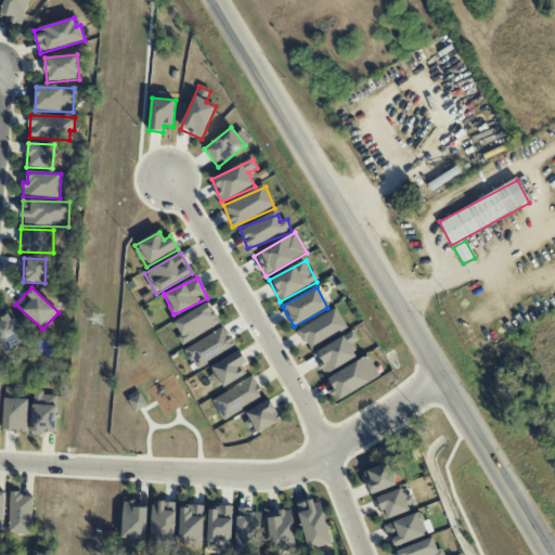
[(173,320),(181,336),(178,337),(181,344),(220,326),(210,304),(173,320)]
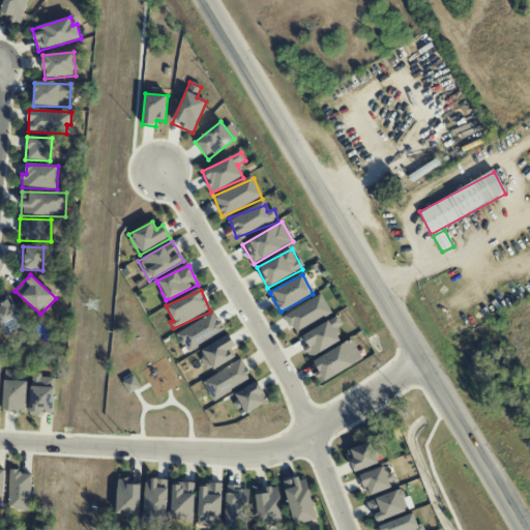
[(295,334),(331,313),(321,294),(284,316),(295,334)]
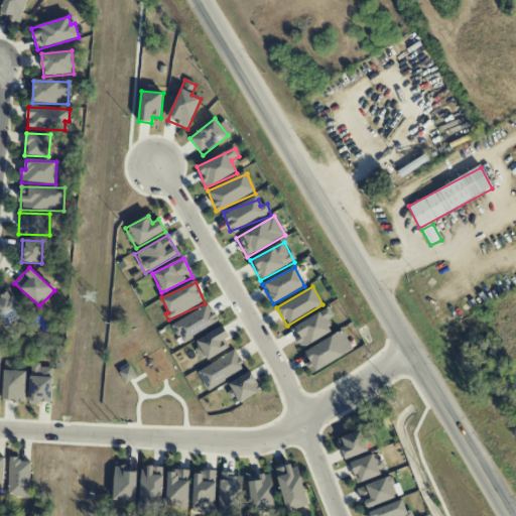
[(0,295),(0,315),(18,309),(11,291),(0,295)]
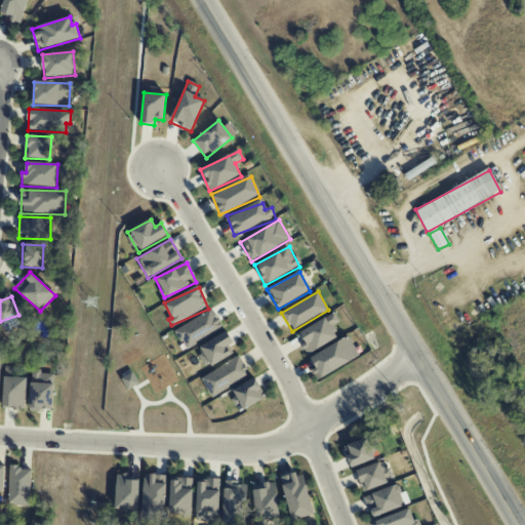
[(186,349),(223,327),(212,310),(175,330),(186,349)]
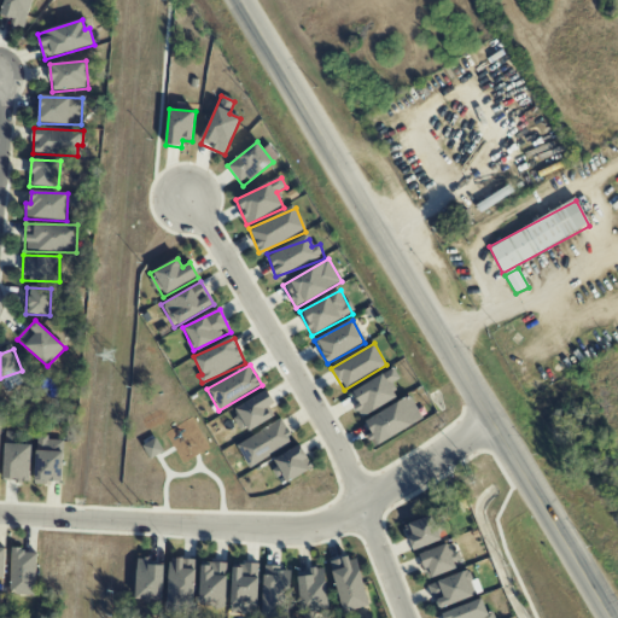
[(361,418),(398,397),(391,384),(400,379),(394,368),(348,395),(361,418)]
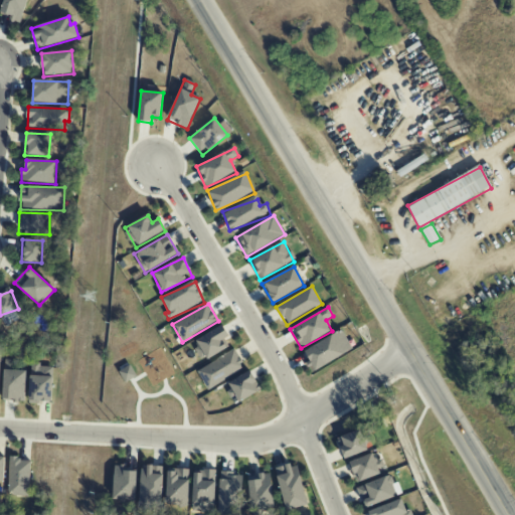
[(193,342),(203,361),(228,347),(224,339),(229,337),(222,325),(193,342)]
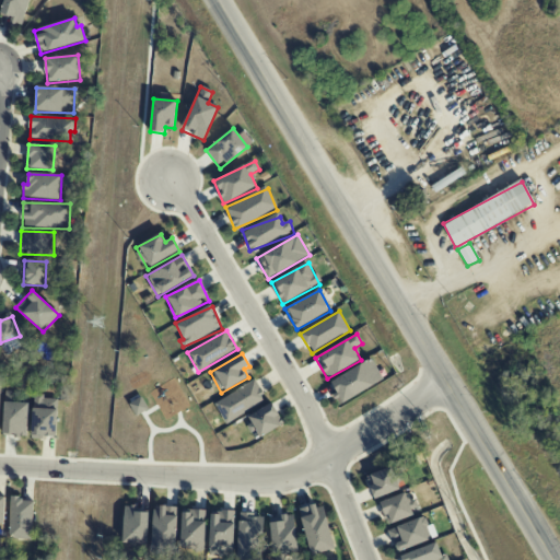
[(338,403),(383,384),(373,361),(328,380),(338,403)]
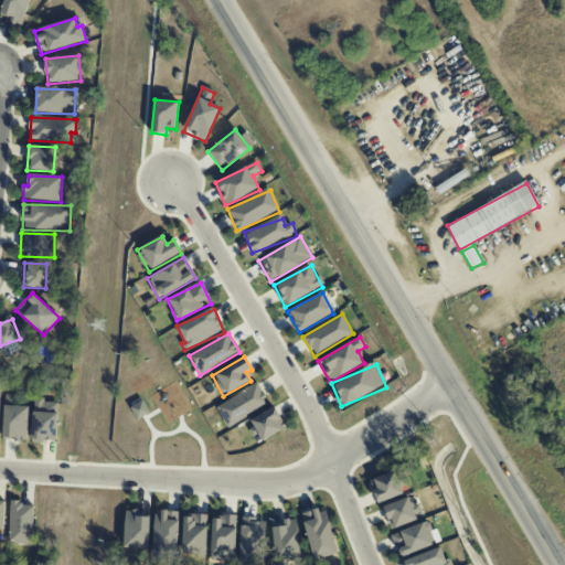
[(258,385),(216,405),(226,426),(268,406),(258,385)]
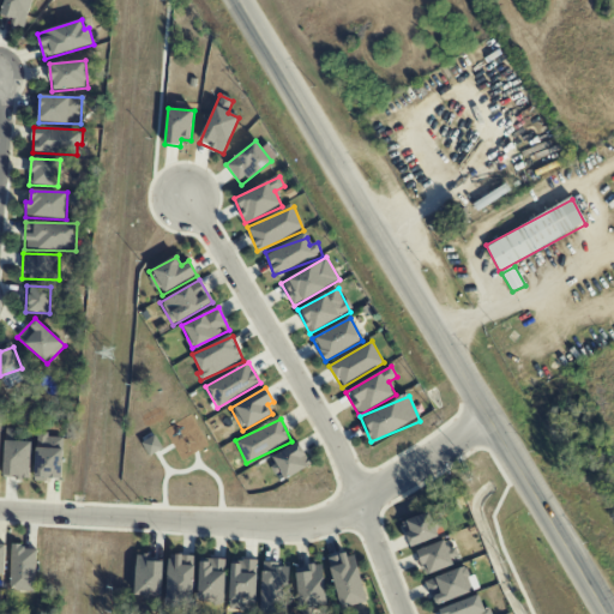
[(4,479),(31,480),(31,441),(18,441),(19,429),(5,429),(4,479)]
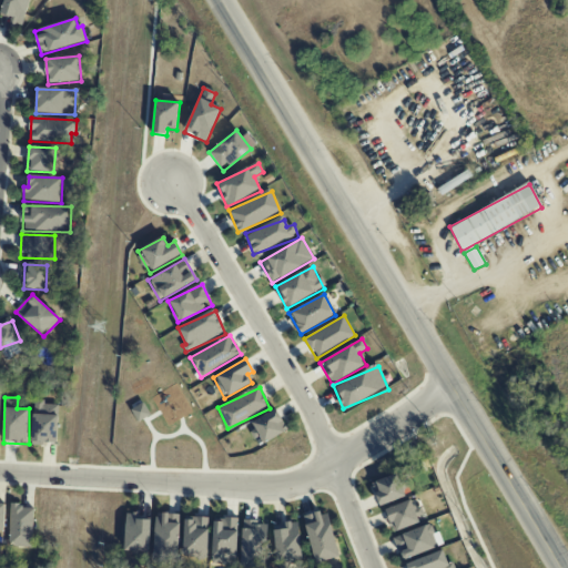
[(34,403),(32,443),(58,444),(59,403),(34,403)]
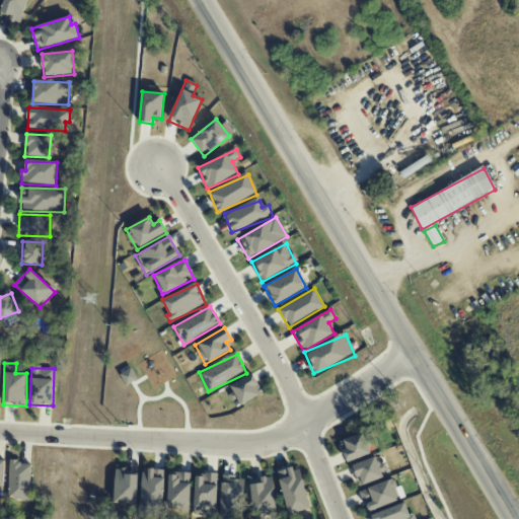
[(127,386),(138,379),(132,368),(120,375),(127,386)]
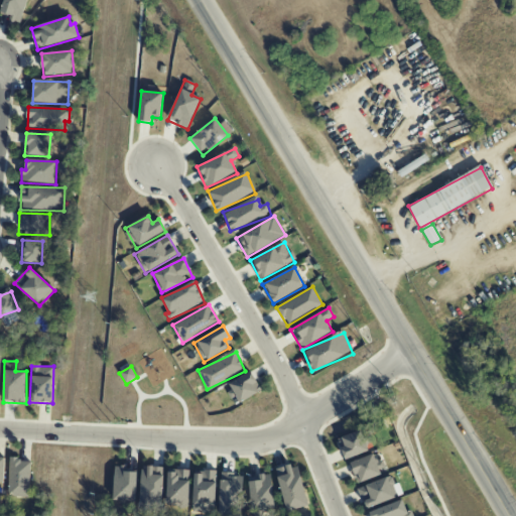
[(240,403),(262,391),(251,371),(226,386),(234,398),(236,396),(240,403)]
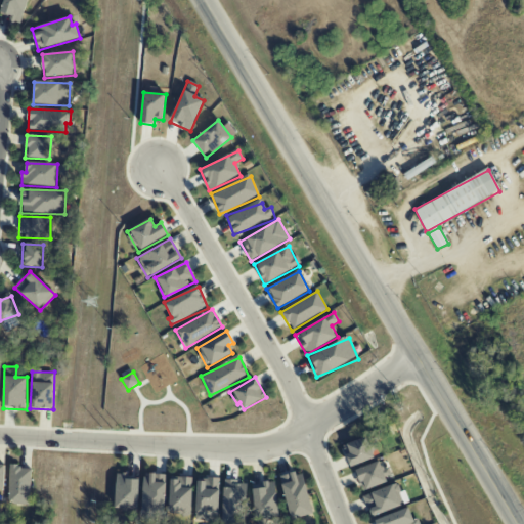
[(349,468),(375,460),(367,437),(342,445),(349,468)]
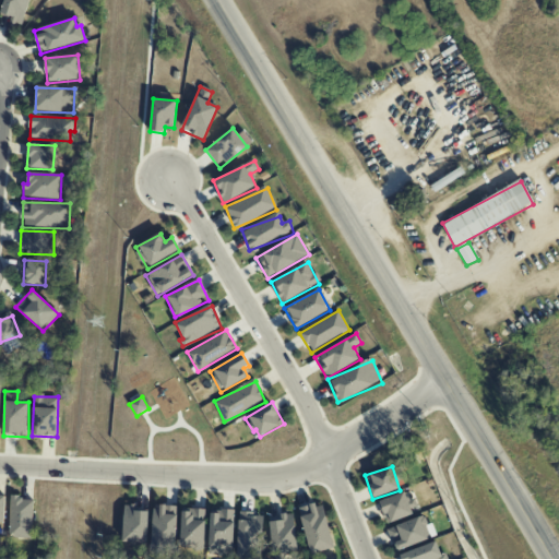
[(418,512),(415,499),(407,501),(405,494),(378,501),(384,522),(418,512)]
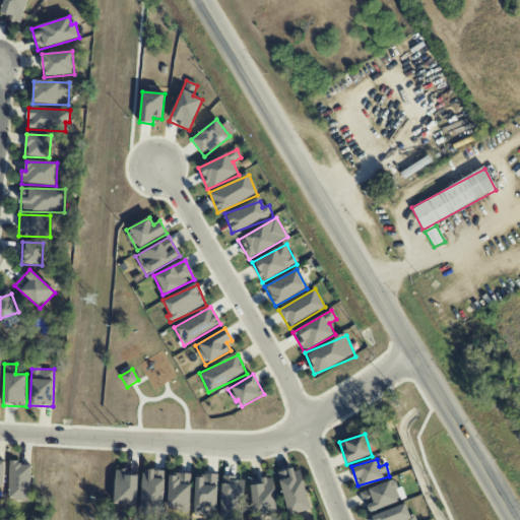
[(29,500),(31,464),(9,463),(8,500),(29,500)]
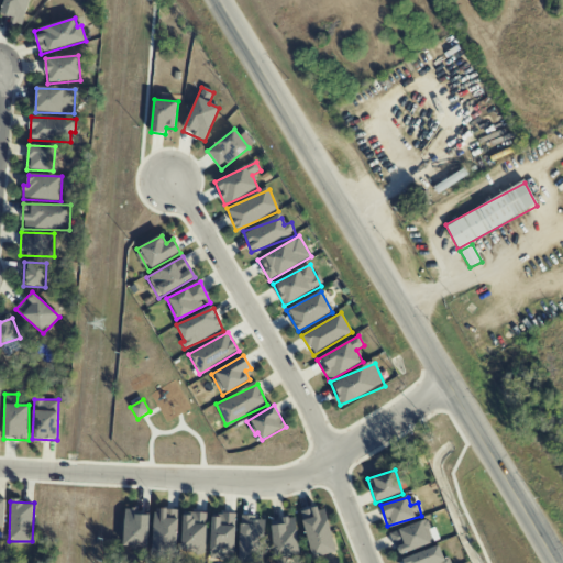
[(312,559),(337,552),(324,507),(300,514),(312,559)]
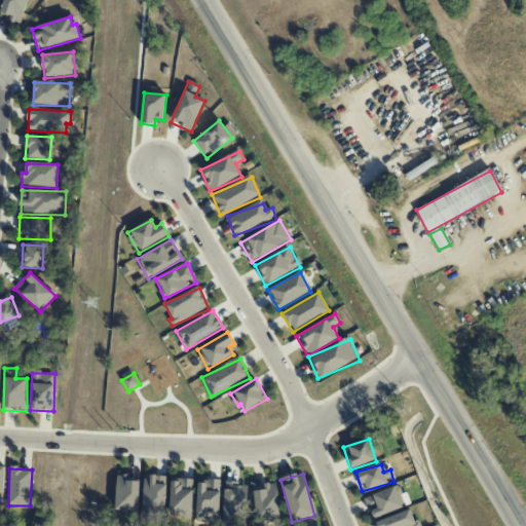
[(139,512),(140,478),(116,477),(115,511),(139,512)]
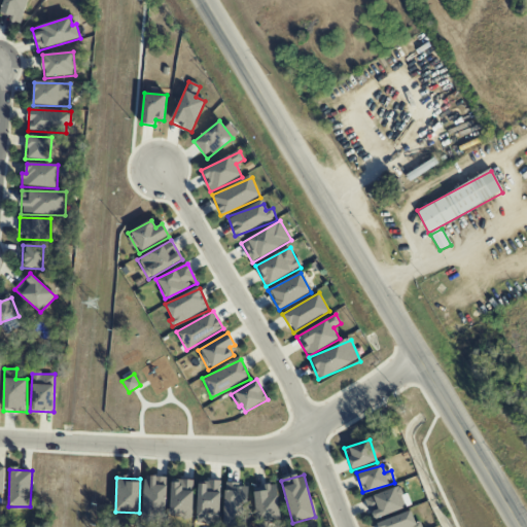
[(143,512),(166,513),(167,478),(144,478),(143,512)]
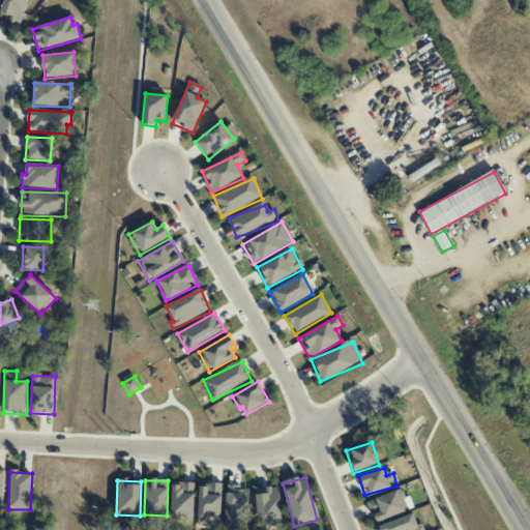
[(195,484),(172,483),(170,520),(194,521),(195,484)]
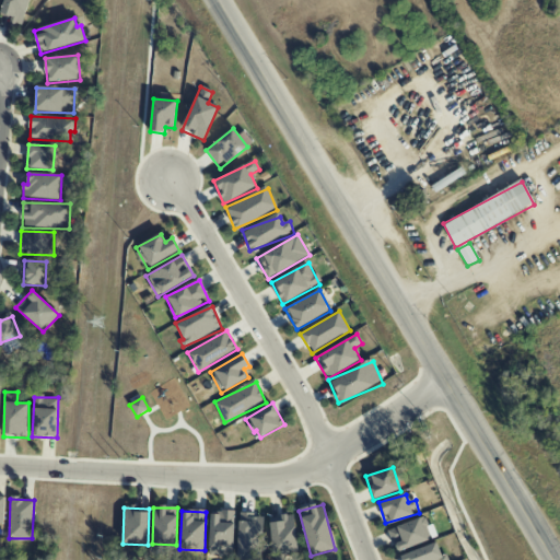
[(233,556),(235,513),(210,512),(209,555),(233,556)]
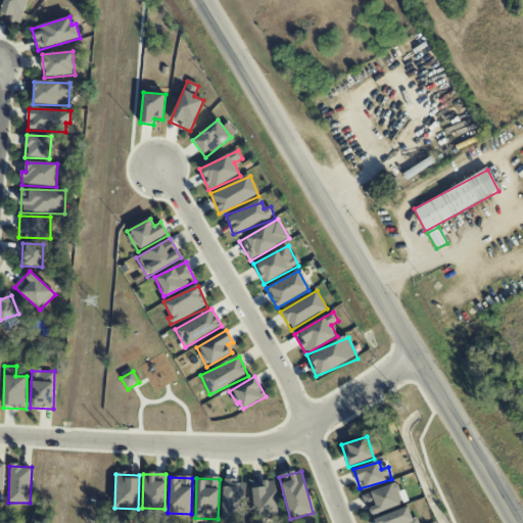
[(223,518),(243,519),(243,481),(223,480),(223,518)]
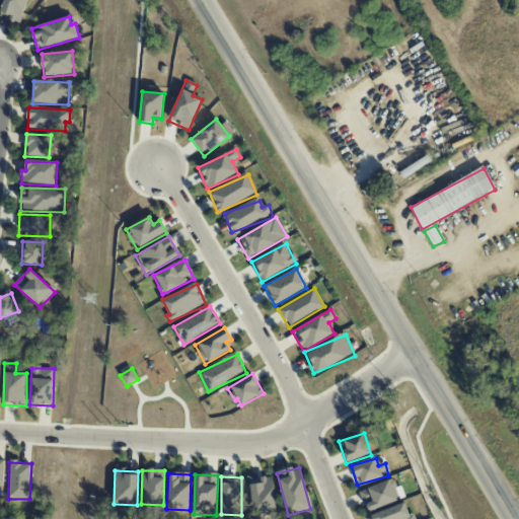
[(273,477),(250,478),(252,514),(275,513),(273,477)]
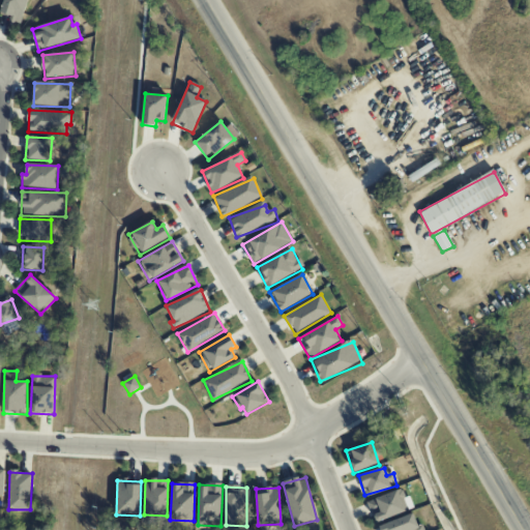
[(376,524),(409,510),(401,489),(366,502),(376,524)]
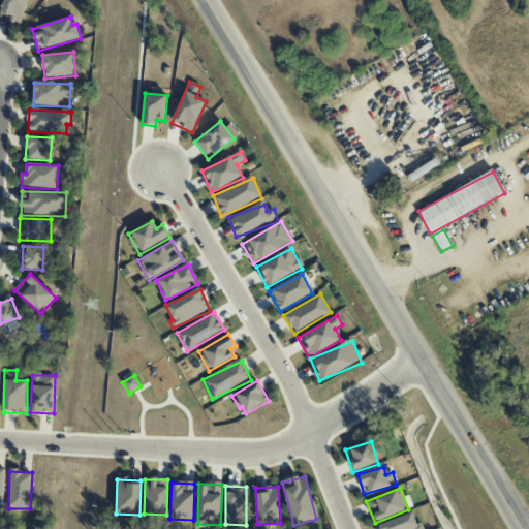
[(378,528),(421,528),(414,511),(377,526),(378,528)]
